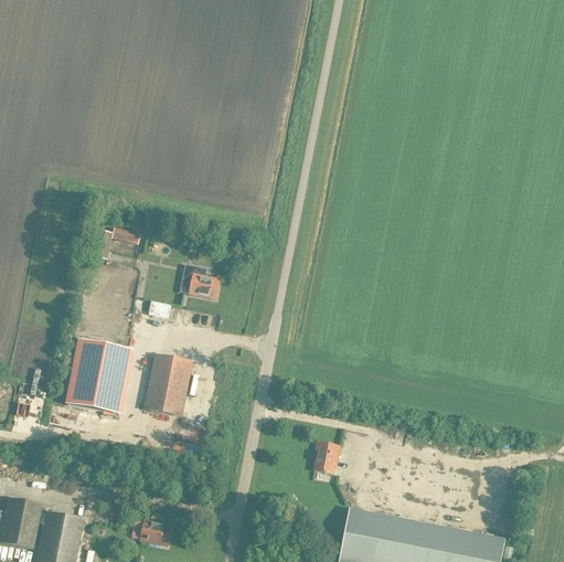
[(124,252),(126,244),(109,240),(108,248),(124,252)]
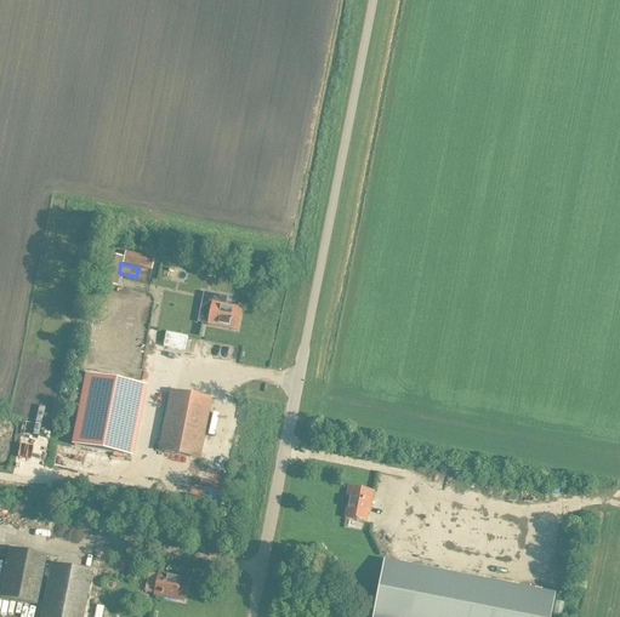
[(235,326),(240,304),(211,298),(206,320),(235,326)]
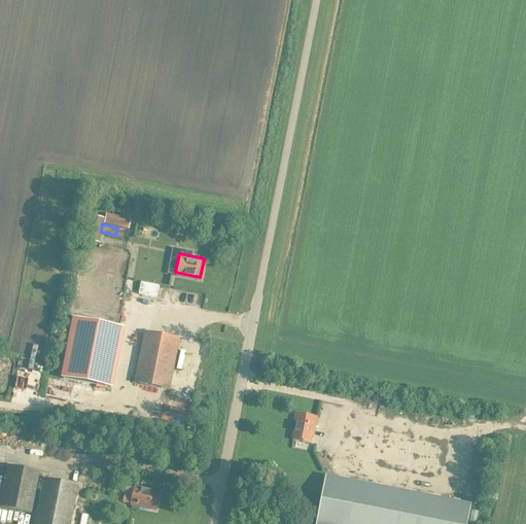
[(145,275),(143,287),(163,290),(165,277),(145,275)]
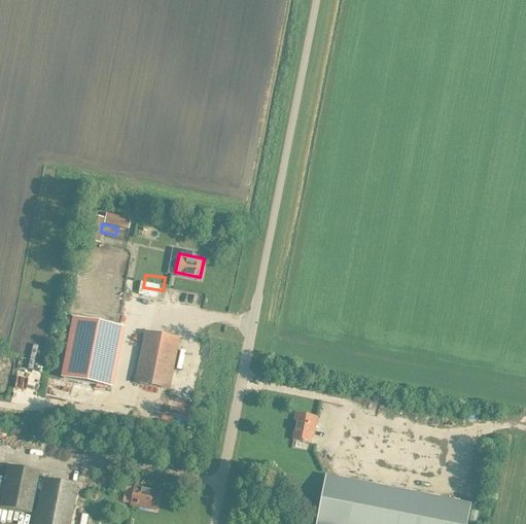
[(123,311),(133,315),(139,299),(130,295),(123,311)]
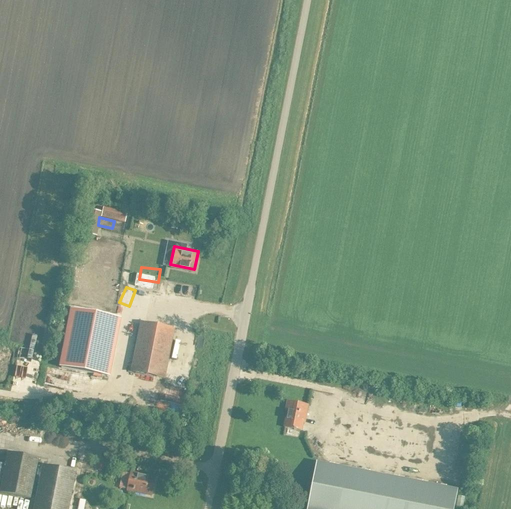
[(118,315),(71,306),(60,364),(106,373),(118,315)]
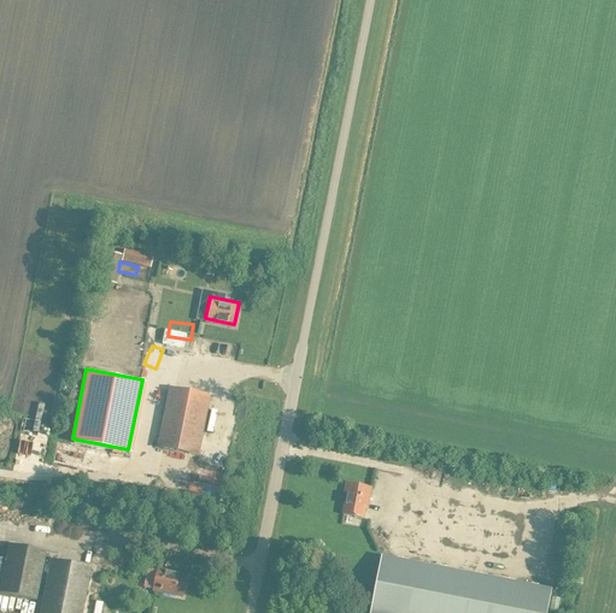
[(197,452),(209,393),(168,384),(156,443),(197,452)]
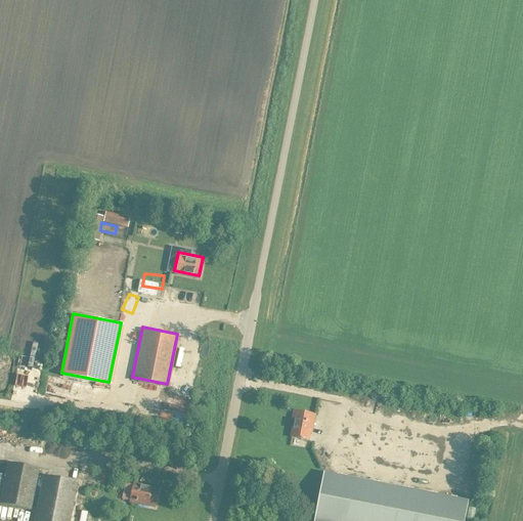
[(312,421),(313,411),(293,407),(291,417),(293,417),(290,434),(299,436),(302,437),(302,436),(306,437),(310,421),(312,421)]
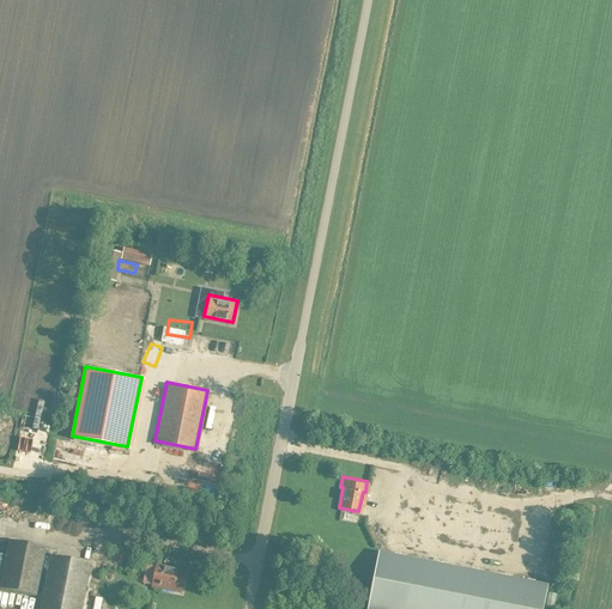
[(447,494),(441,535),(513,546),(519,504),(447,494)]
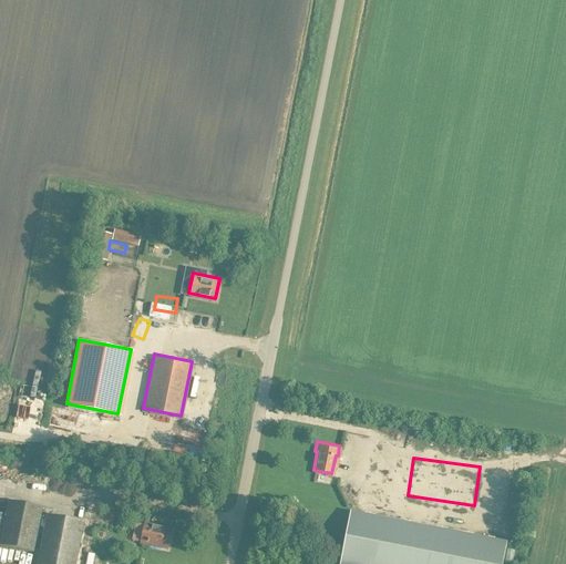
[(0,542),(32,549),(41,504),(8,498),(0,534),(0,542)]
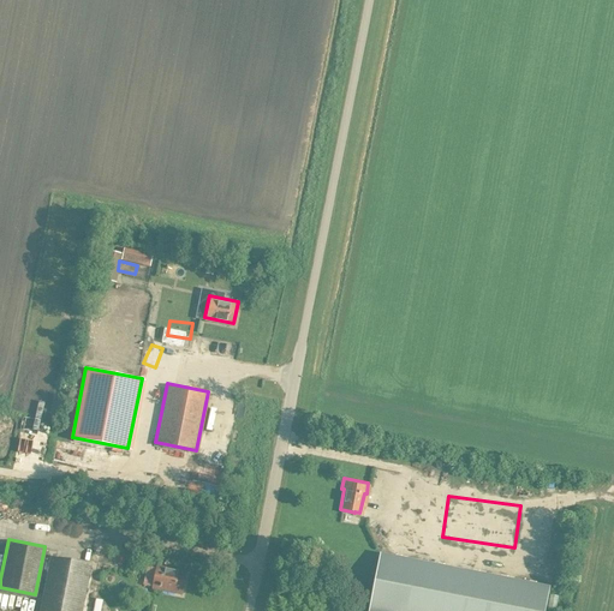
[(368,607),(383,610),(542,610),(548,585),(379,551),(368,607)]
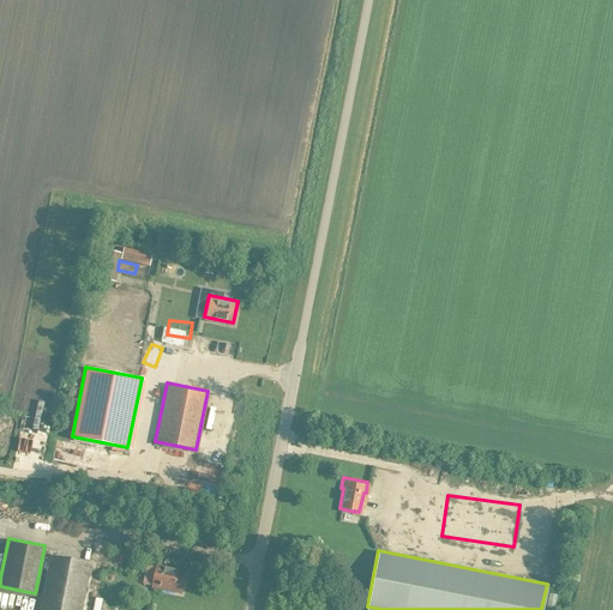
[(47,554),(36,609),(78,609),(88,561),(47,554)]
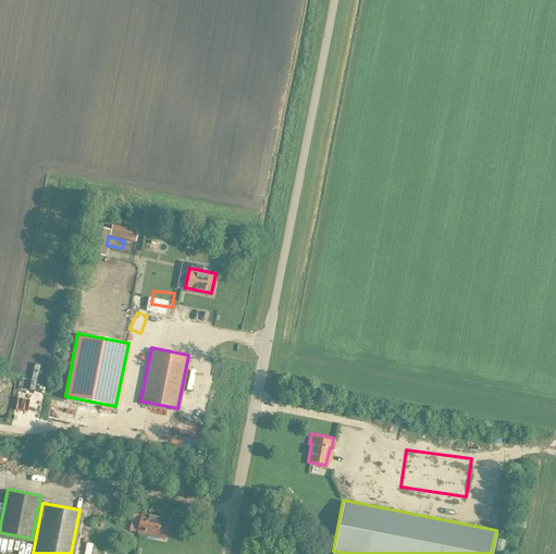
[(163,536),(167,516),(140,511),(137,531),(163,536)]
